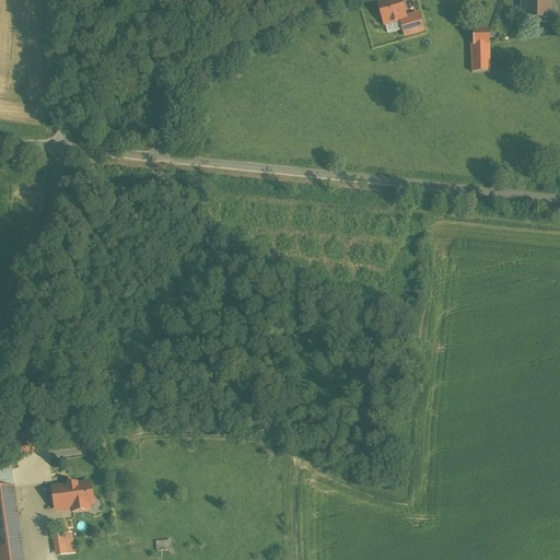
[(399,0),(386,0),(378,2),(385,25),(401,21),(406,19),(399,0)]
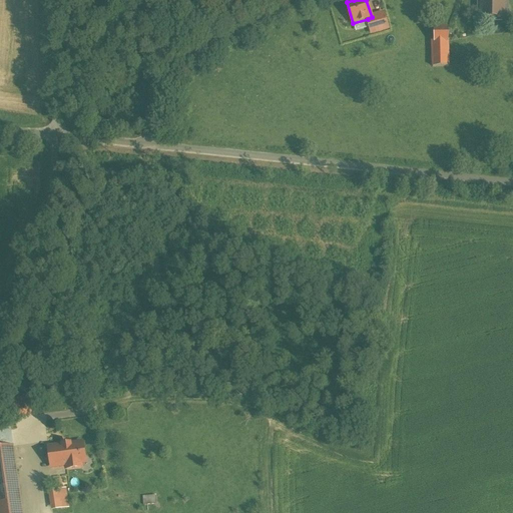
[(506,0),(479,0),(479,21),(506,21),(506,0)]
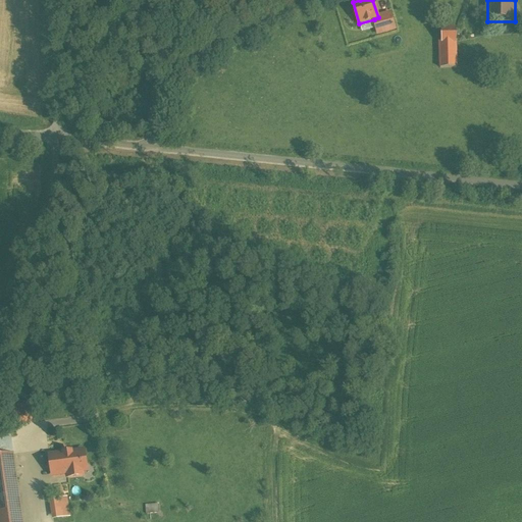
[(390,13),(378,17),(374,19),(378,34),(395,30),(390,13)]
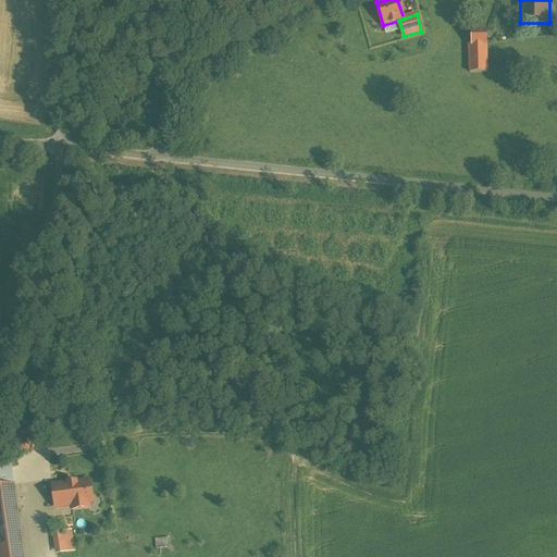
[(486,32),(472,32),(472,45),(469,45),(470,72),(487,72),(486,32)]
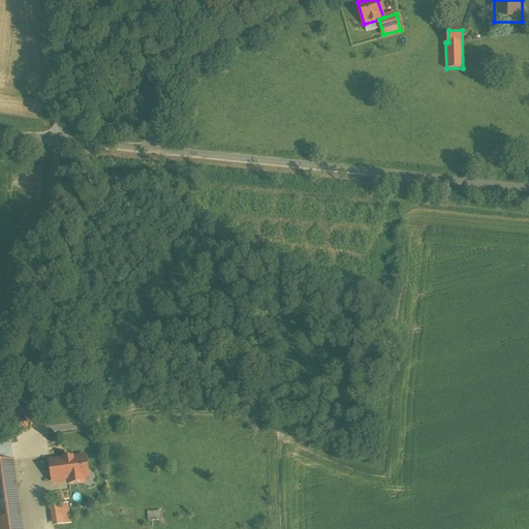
[(38,409),(18,409),(18,429),(38,429),(38,409)]
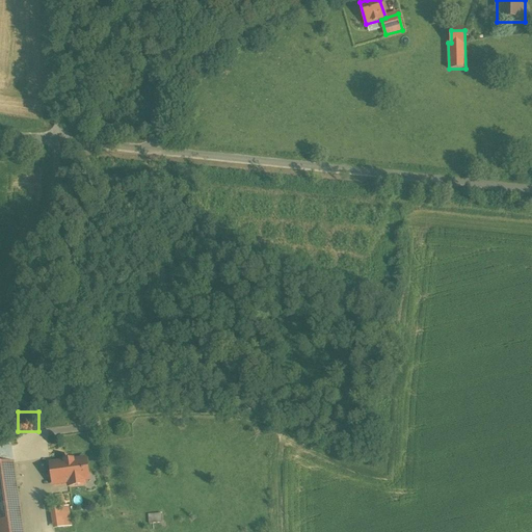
[(85,455),(49,460),(51,482),(67,480),(68,485),(83,483),(83,479),(88,478),(85,455)]
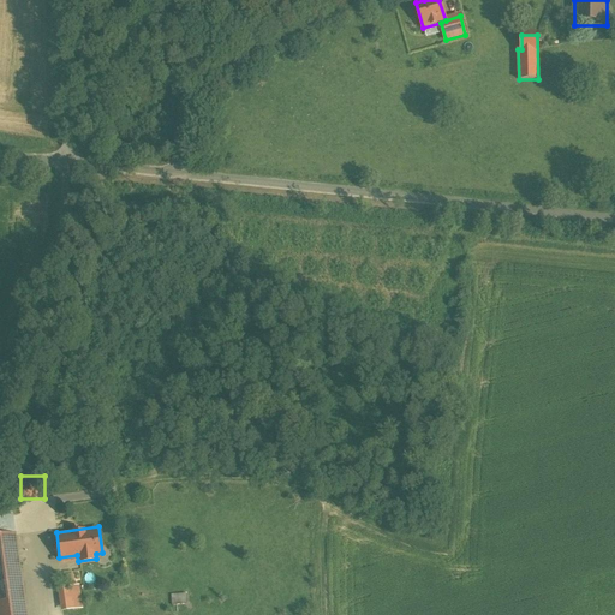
[(30,614),(17,527),(0,530),(0,614),(30,614)]
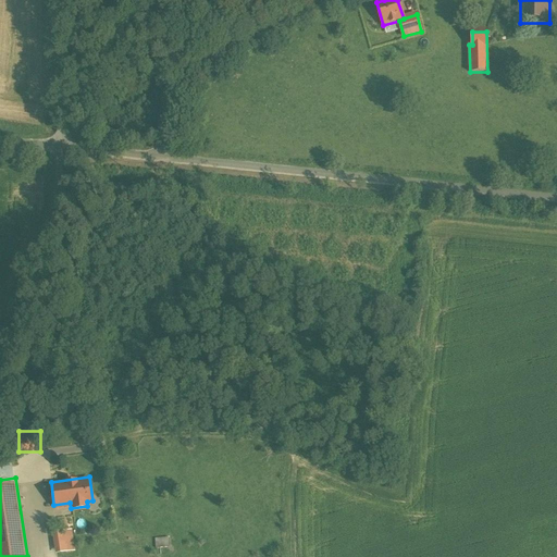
[(72,530),(53,532),(56,553),(74,551),(72,530)]
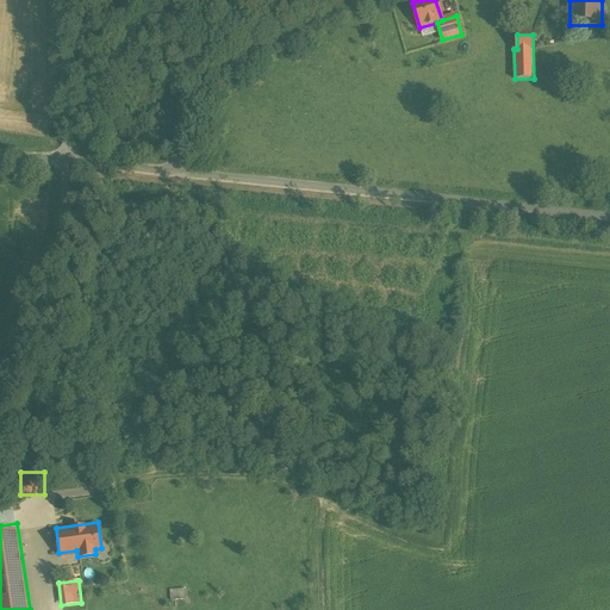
[(173,601),(188,599),(187,589),(172,590),(173,601)]
